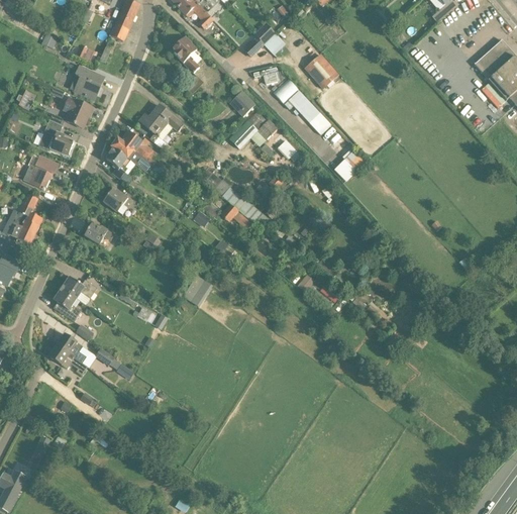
[(126,0),(111,35),(123,40),(139,4),(131,0),(126,0)]
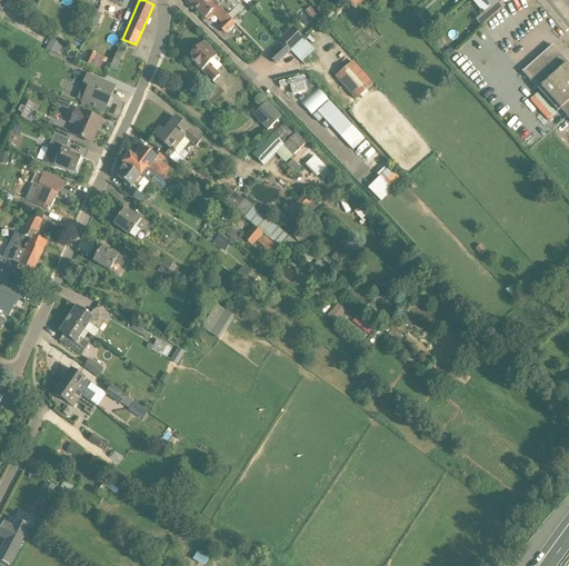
[(190,0),(203,16),(211,10),(221,21),(219,23),(225,30),(227,29),(233,22),(225,12),(221,8),(217,3),(217,5),(215,2),(212,0),(190,0)]
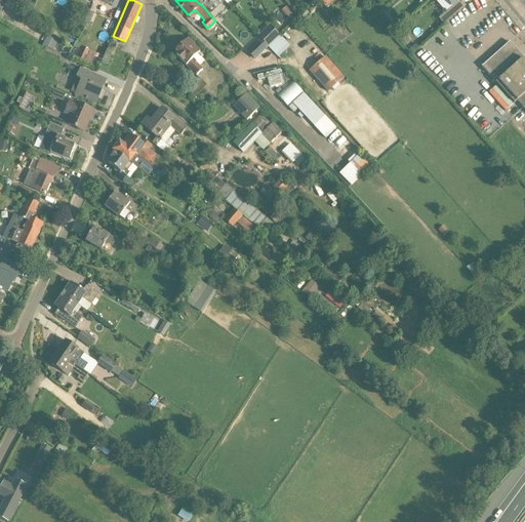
[(204,7),(207,11),(211,11),(223,1),(223,0),(198,0),(199,1),(198,2),(200,4),(200,3),(204,7)]
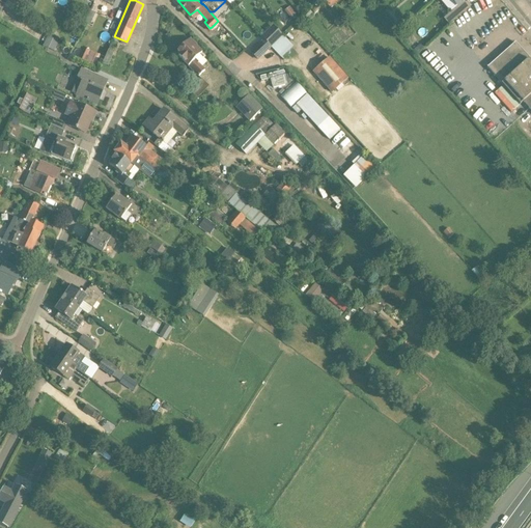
[(272,45),(272,46),(283,33),(274,23),(261,34),(263,37),(263,38),(271,46),(272,45)]
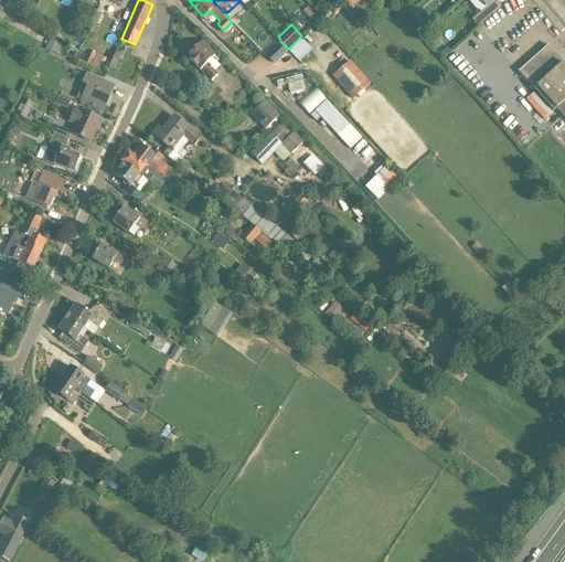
[(52,35),(56,38),(60,31),(53,28),(50,34),(52,35)]
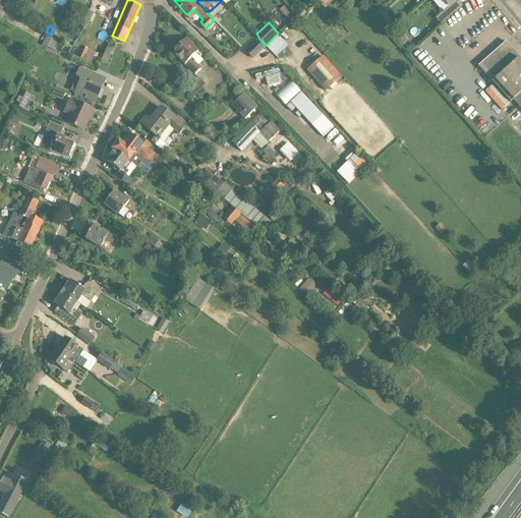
[(52,35),(48,33),(42,43),(53,49),(58,38),(52,35)]
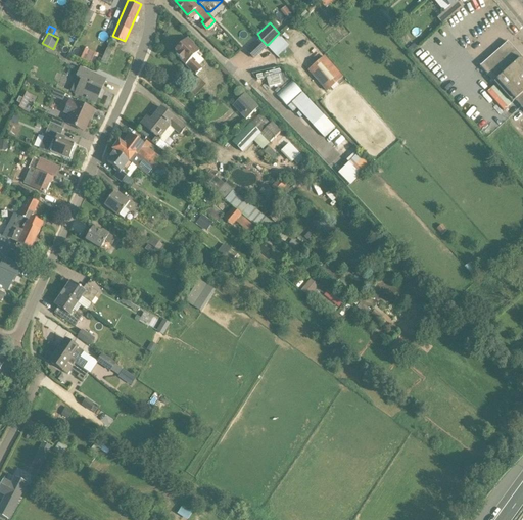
[(279,33),(268,45),(277,54),(289,43),(279,33)]
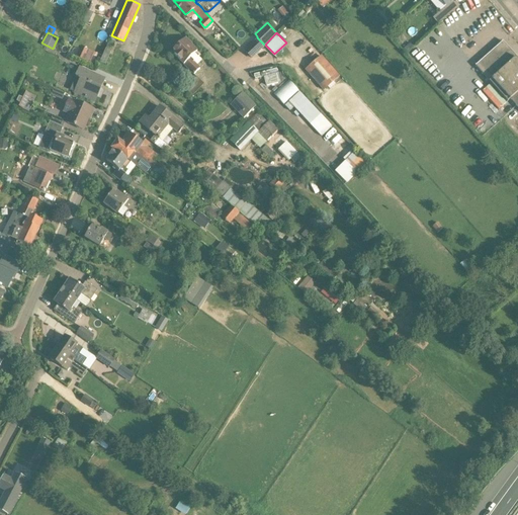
[(190,44),(191,41),(185,35),(173,48),(175,50),(173,52),(192,72),(198,67),(192,60),(197,55),(194,52),(196,50),(190,44)]
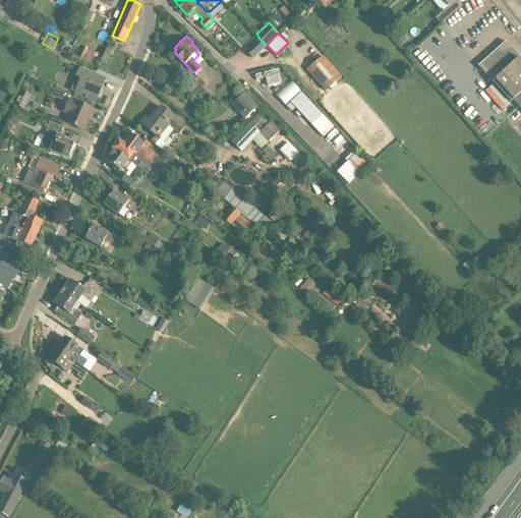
[(253,57),(266,45),(258,38),(246,49),(253,57)]
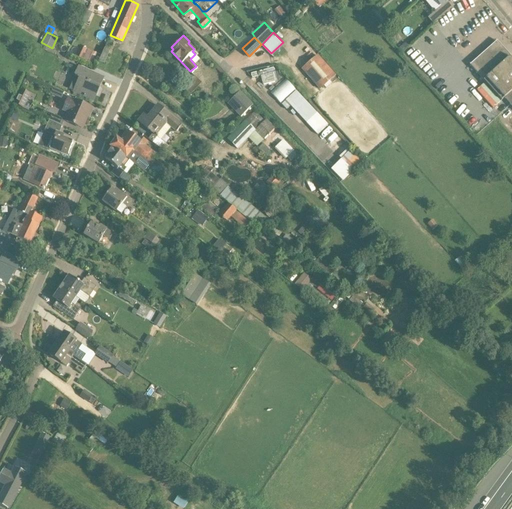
[(501,98),(504,95),(511,88),(511,58),(495,40),(469,63),(501,98)]
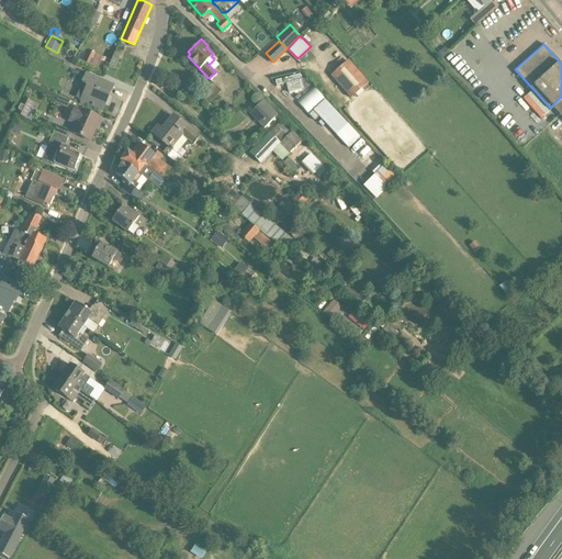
[(114,67),(121,53),(114,51),(109,65),(114,67)]
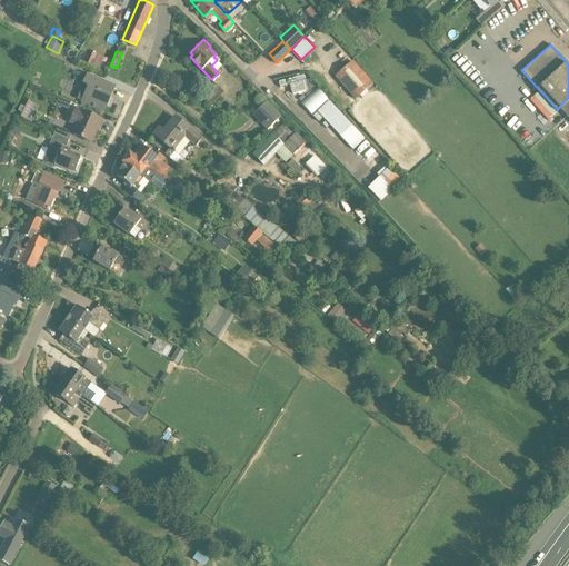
[(353,57),(335,72),(356,97),(375,81),(353,57)]
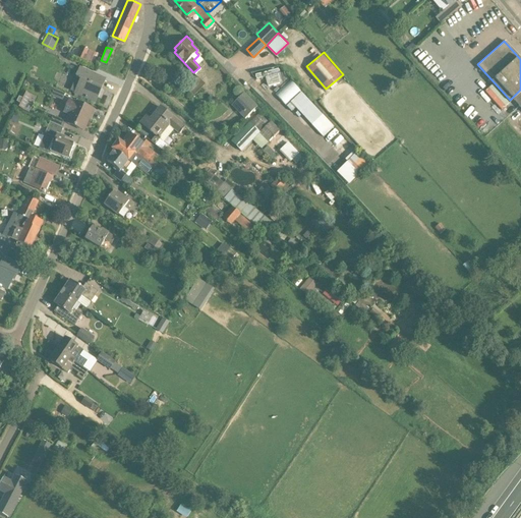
[(101,87),(105,77),(79,67),(76,75),(70,89),(77,93),(95,100),(100,85),(101,87)]
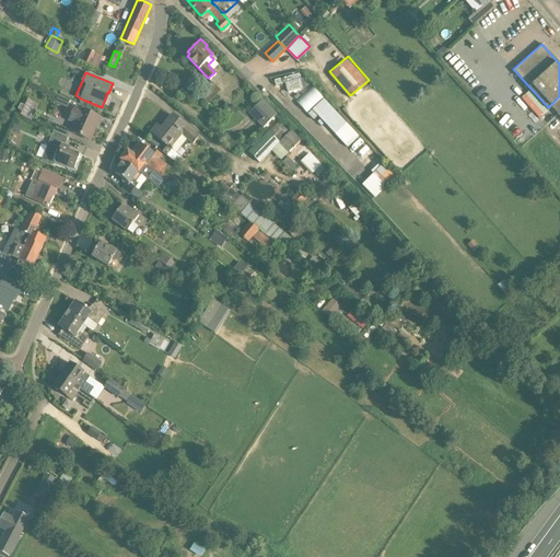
[(303,76),(284,81),(288,91),(305,86),(303,76)]
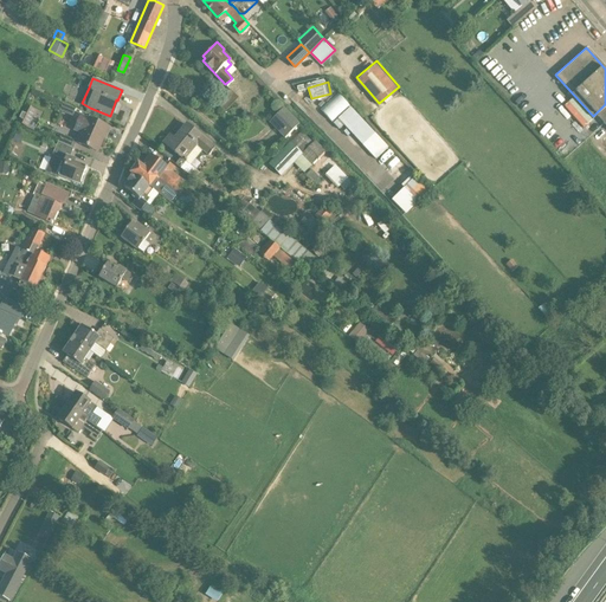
[(388,146),(363,118),(339,91),(321,108),(339,127),(343,123),(347,127),(375,157),(388,146)]
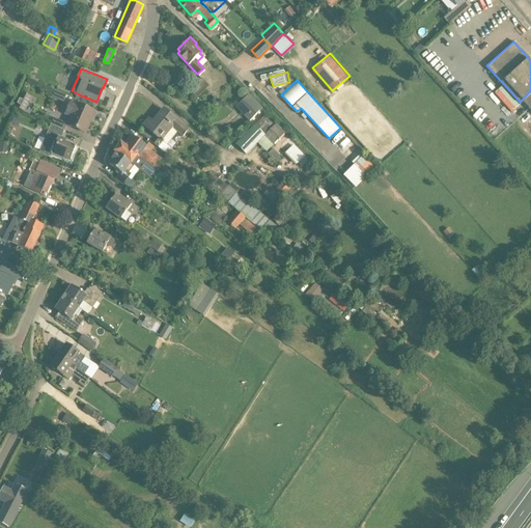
[(15,105),(24,109),(31,94),(23,90),(15,105)]
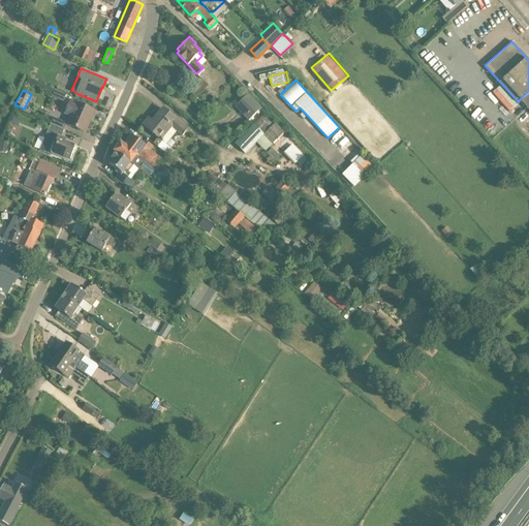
[(249,119),(260,106),(247,93),(235,105),(249,119)]
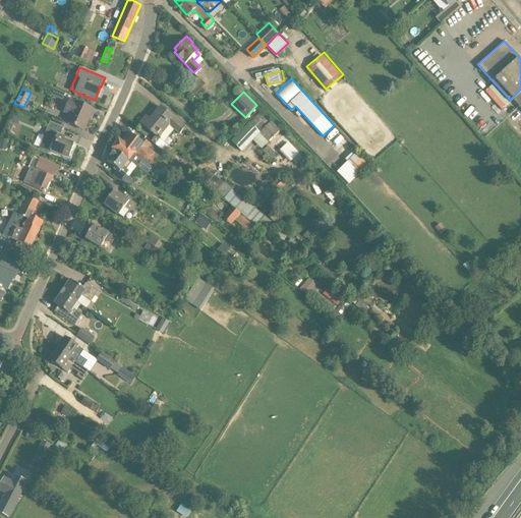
[(70,112),(66,121),(82,128),(89,115),(87,114),(90,107),(69,98),(66,105),(64,109),(70,112)]
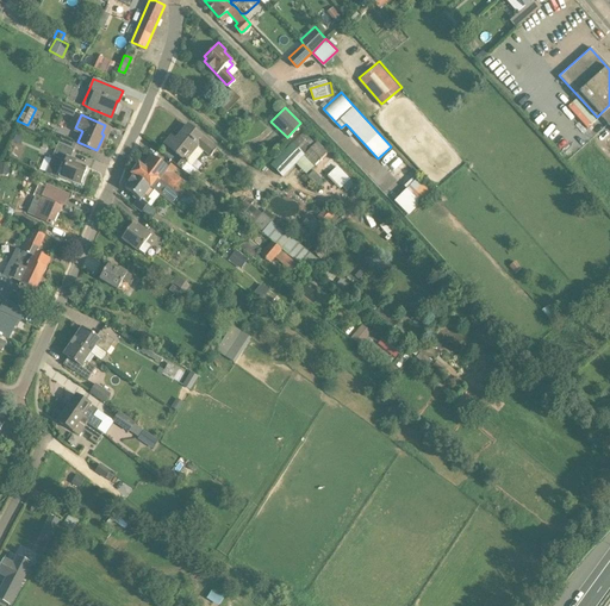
[(191,163),(203,149),(210,155),(216,147),(188,124),(176,138),(172,135),(166,143),(182,156),(176,162),(209,187),(212,183),(200,173),(200,172),(191,163)]
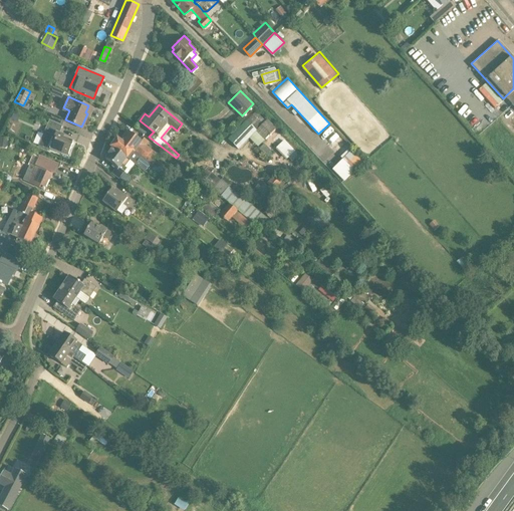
[(18,114),(23,111),(20,105),(15,107),(18,114)]
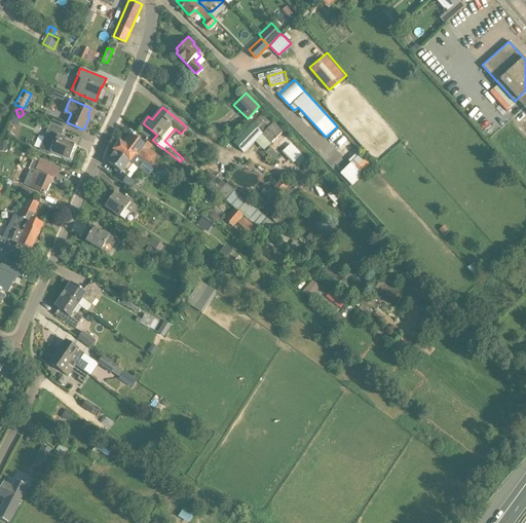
[(275,137),(279,132),(282,131),(272,121),(270,123),(260,113),(252,121),(233,140),(243,151),(255,140),(264,148),(275,137)]
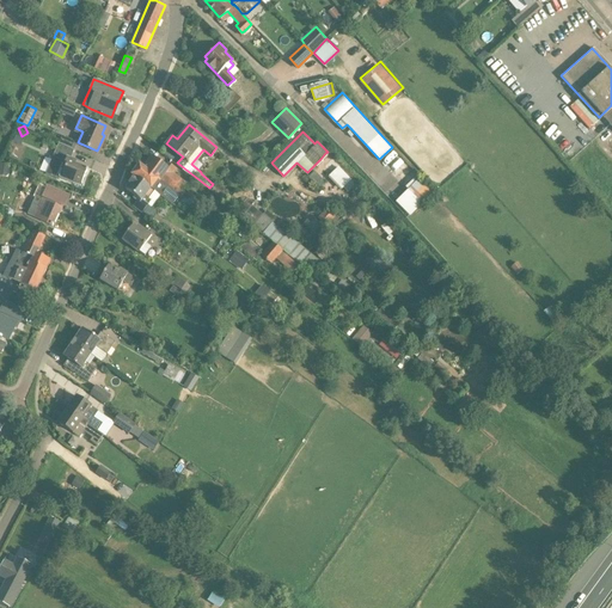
[(87,169),(75,164),(77,160),(71,158),(74,148),(59,142),(55,152),(47,171),(59,177),(60,174),(80,184),(81,183),(81,182),(84,178),(83,178),(87,169)]
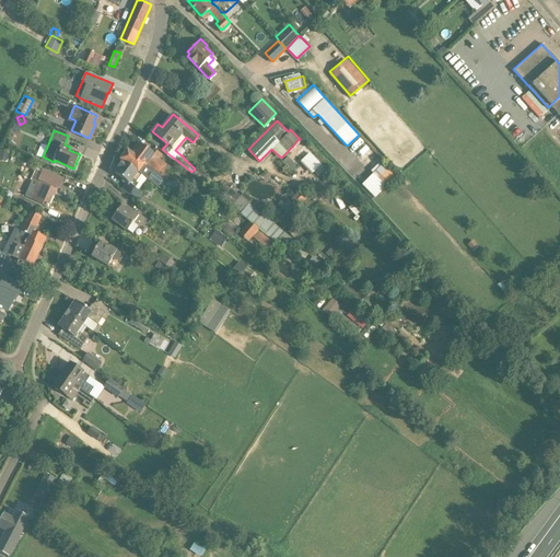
[(127,149),(120,158),(138,171),(141,173),(159,186),(173,167),(158,157),(161,153),(154,148),(152,151),(139,141),(131,152),(127,149)]
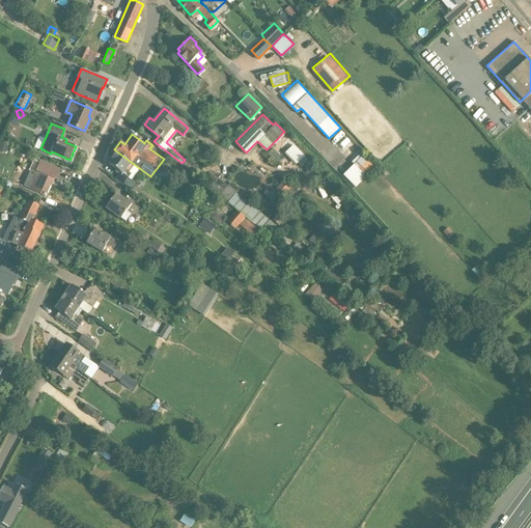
[(294,143),(295,141),(288,135),(281,141),(288,148),(285,151),(296,163),(298,161),(302,165),(308,159),(302,151),(294,143)]
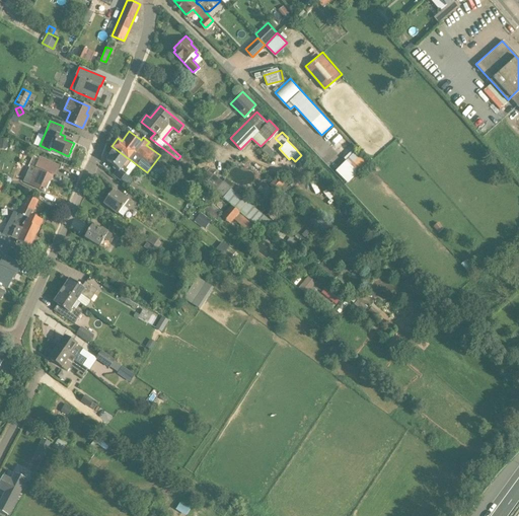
[(266,143),(261,148),(270,157),(275,152),(266,143)]
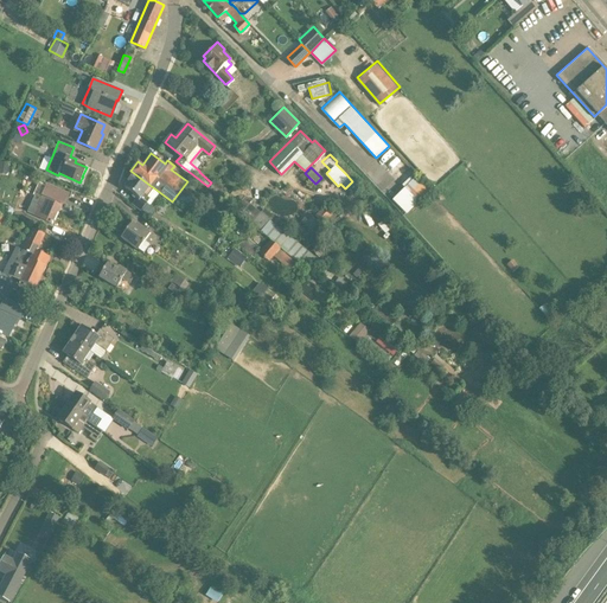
[(134,197),(132,201),(140,209),(149,197),(148,194),(153,187),(149,185),(131,171),(133,173),(127,180),(128,181),(125,186),(133,192),(132,194),(134,197)]
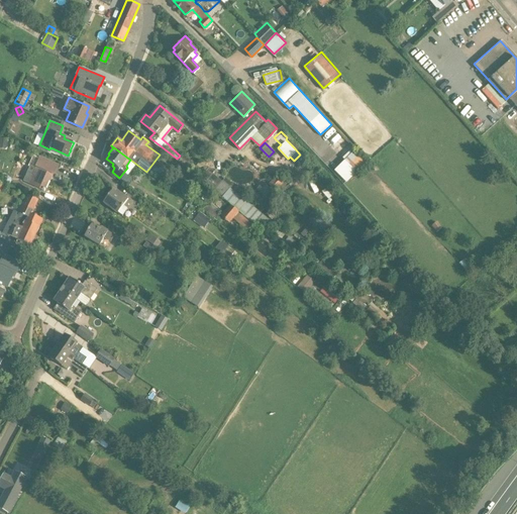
[(353,153),(347,161),(356,169),(363,163),(353,153)]
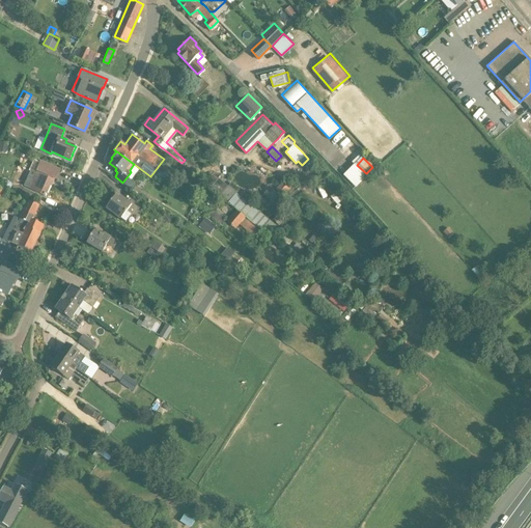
[(30,169),(24,184),(29,186),(29,187),(45,194),(46,192),(53,176),(55,177),(59,169),(40,161),(36,172),(30,169)]
